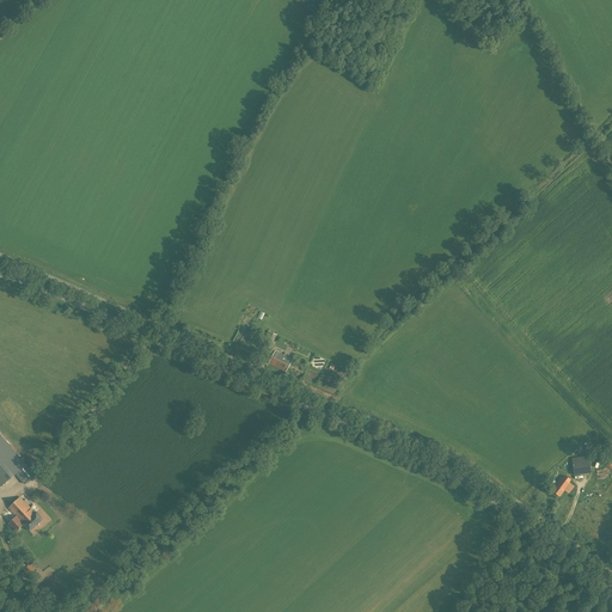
[(270,348),(277,335),(270,331),(263,344),(270,348)]
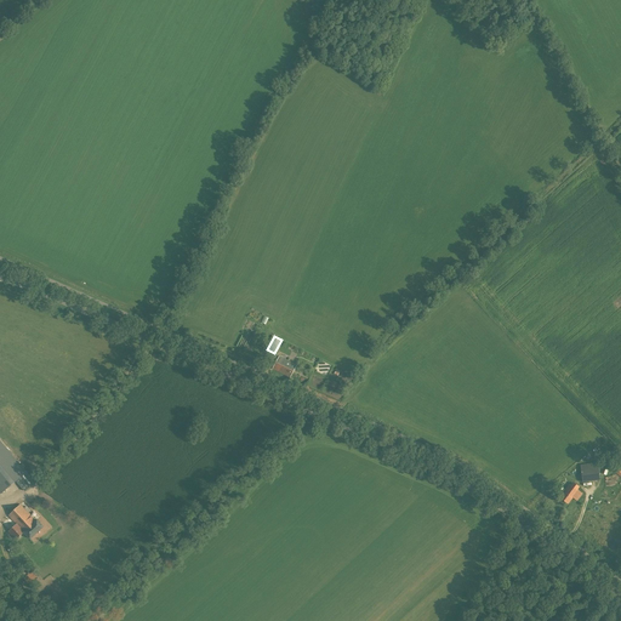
[(290,377),(296,365),(279,357),(273,369),(290,377)]
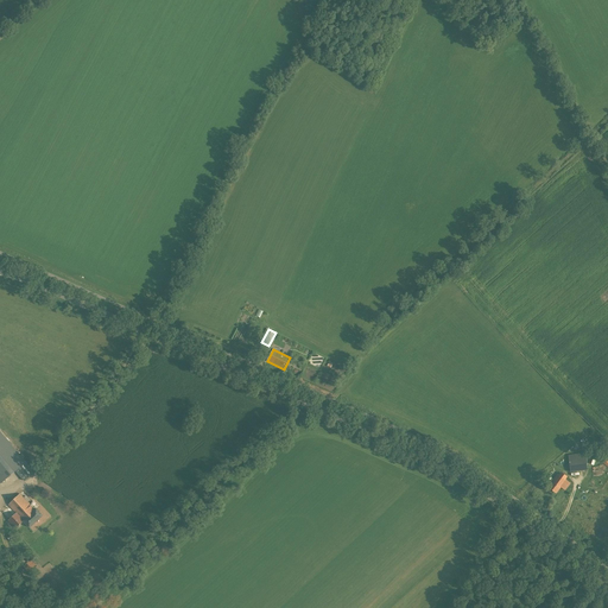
[(0,431),(0,479),(2,483),(17,472),(25,481),(35,473),(26,462),(0,431)]
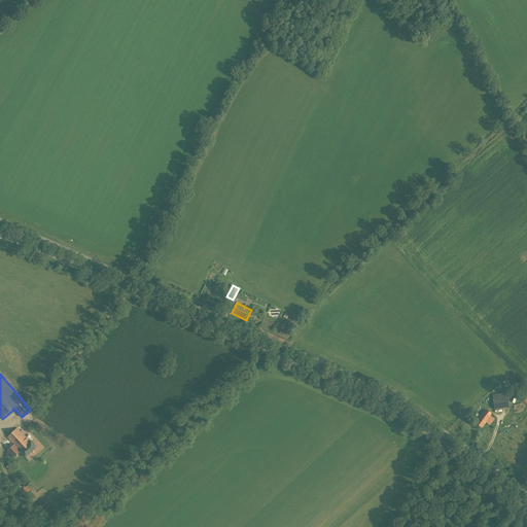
[(510,407),(507,393),(492,395),(494,409),(510,407)]
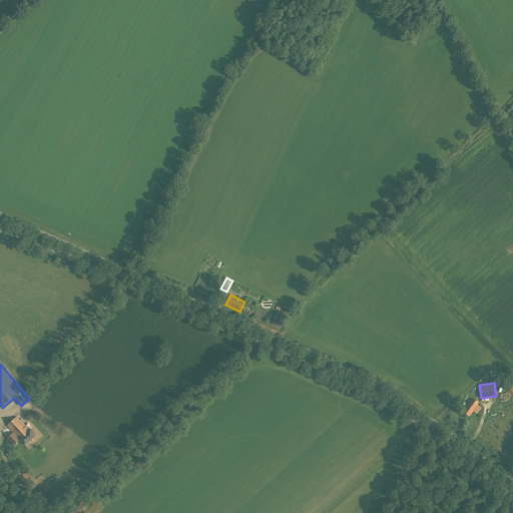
[(473,410),(477,413),(480,408),(470,401),(466,406),(467,406),(463,411),(469,416),(473,410)]
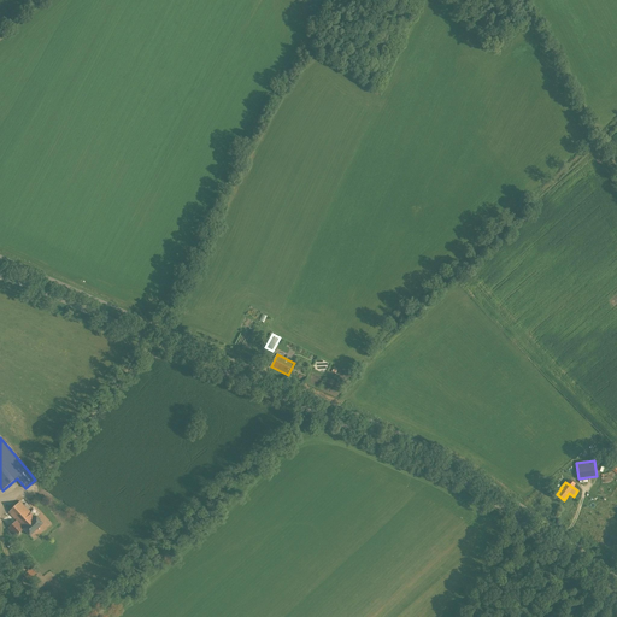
[(35,518),(31,513),(21,501),(9,512),(17,521),(9,528),(16,536),(24,529),(30,536),(43,523),(36,517),(35,518)]
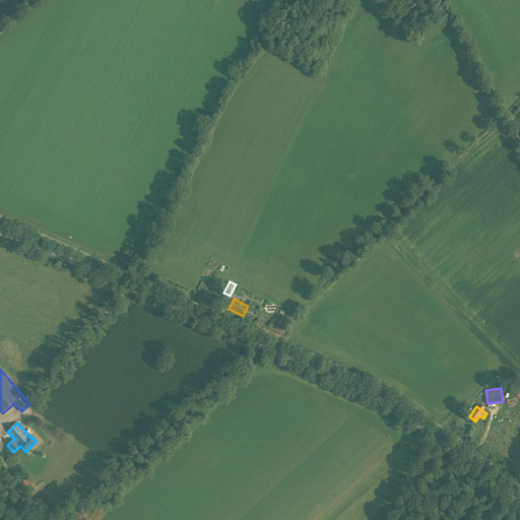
[(22,489),(30,482),(27,478),(19,483),(22,489)]
